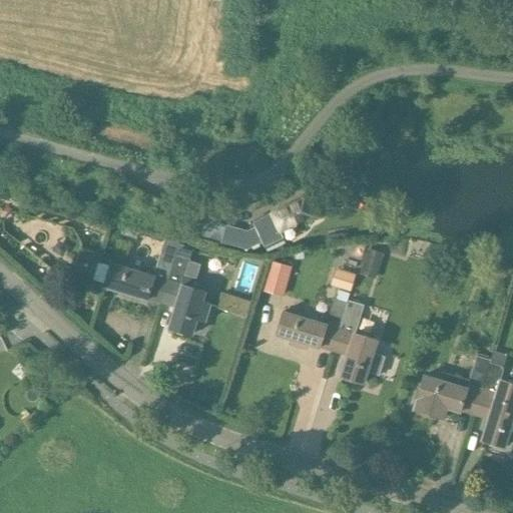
[(306,197),(272,213),(272,212),(252,221),(254,225),(247,229),(226,224),(221,241),(247,248),(263,241),(265,245),(283,236),(280,229),(314,214),(306,197)]
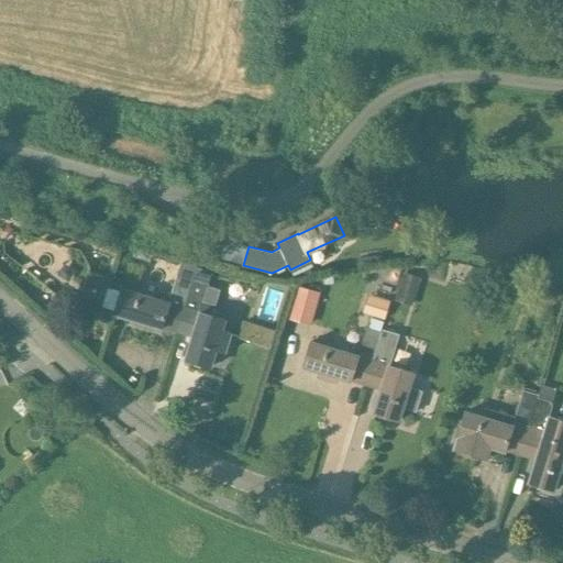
[(116,313),(161,327),(163,321),(178,327),(192,282),(191,282),(196,268),(180,264),(177,277),(176,277),(168,302),(122,289),(116,313)]
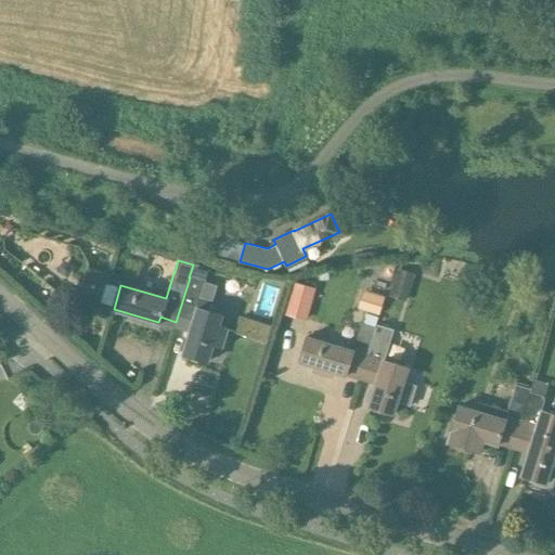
[(222,348),(229,326),(219,324),(221,315),(218,314),(219,311),(209,308),(206,300),(198,298),(208,269),(193,265),(189,278),(190,278),(176,322),(191,326),(183,352),(208,360),(213,345),(222,348)]
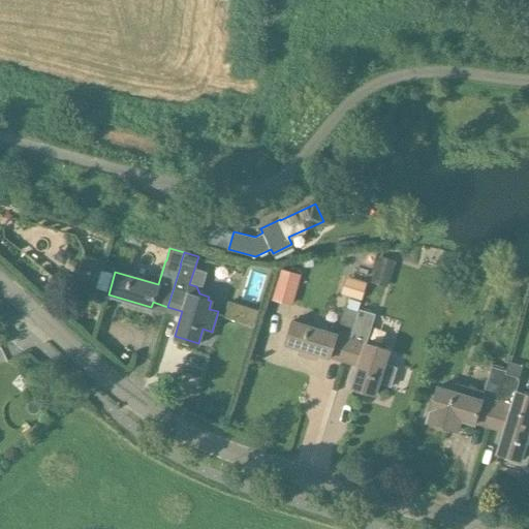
[(385,286),(394,262),(379,258),(372,281),(385,286)]
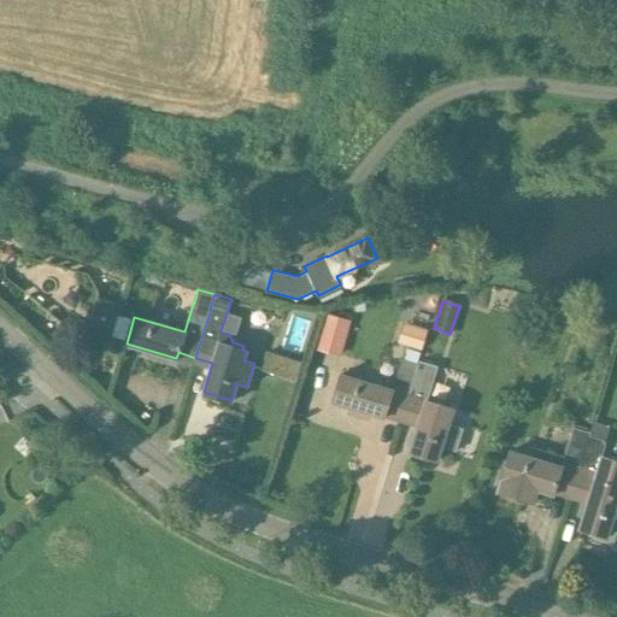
[(351,319),(325,313),(316,350),(341,357),(351,319)]
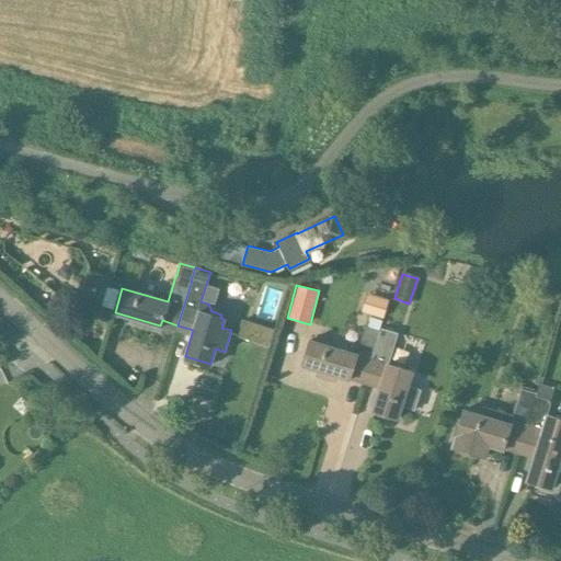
[(365,290),(359,309),(382,316),(388,297),(365,290)]
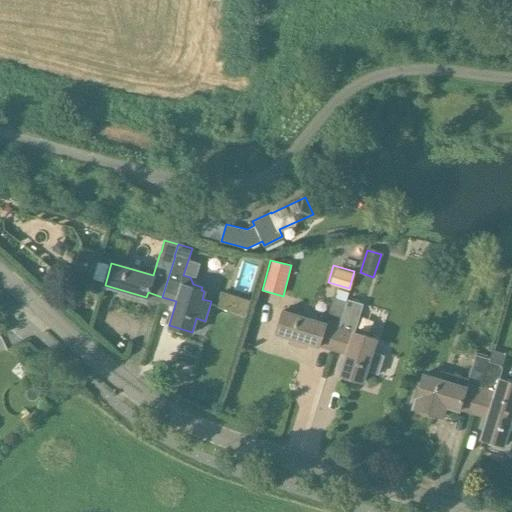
[(244,314),(248,301),(222,292),(217,306),(244,314)]
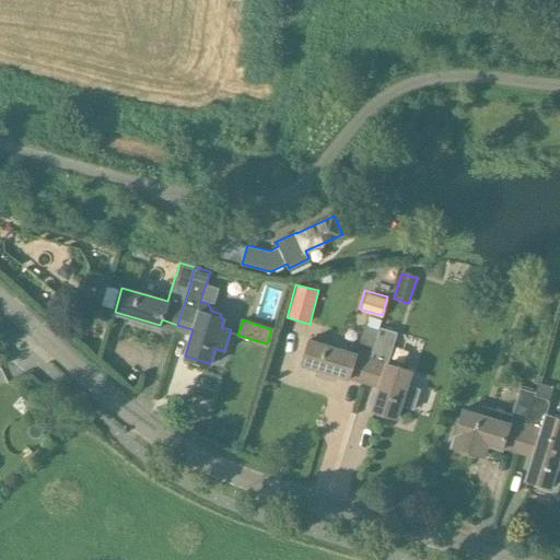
[(378,330),(363,325),(354,354),(310,340),(302,364),(348,377),(349,372),(364,376),(378,330)]
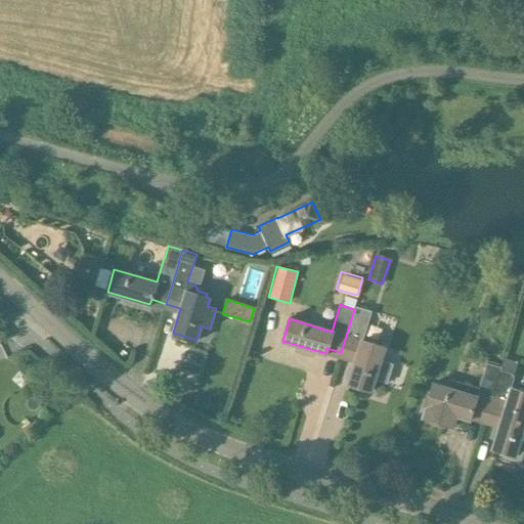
[(372,311),(355,306),(354,309),(341,352),(356,357),(348,383),(370,390),(375,378),(387,382),(393,363),(381,359),(384,347),(362,341),(372,311)]
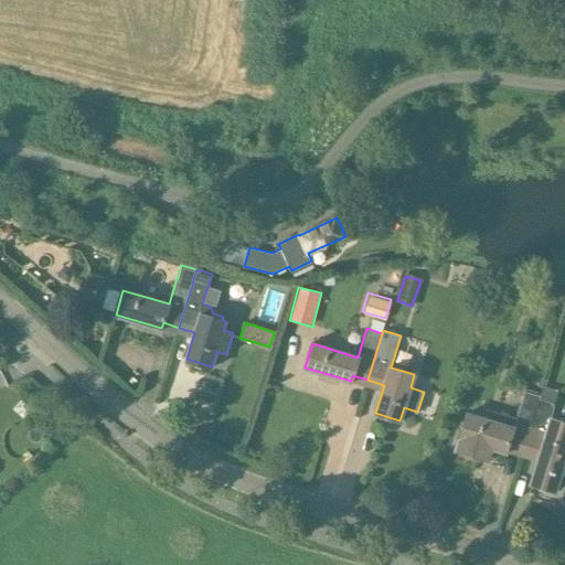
[(484,418),(467,413),(456,449),(488,459),(492,447),(507,452),(508,446),(523,450),(540,400),(540,396),(524,392),(513,427),(500,423),(502,415),(487,409),(484,418)]
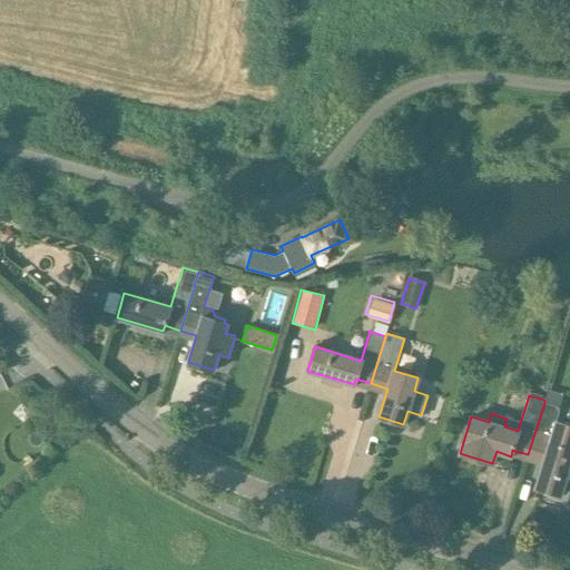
[(528,454),(543,459),(534,487),(561,494),(569,464),(569,446),(550,441),(560,408),(544,403),(528,454)]
